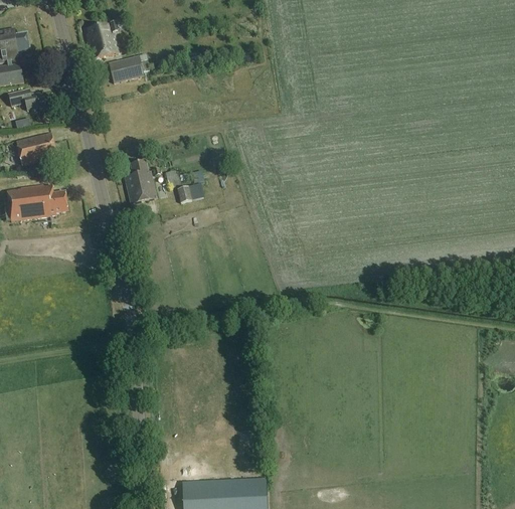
[(93,56),(118,49),(113,31),(110,32),(108,21),(88,26),(89,31),(87,32),(93,56)]
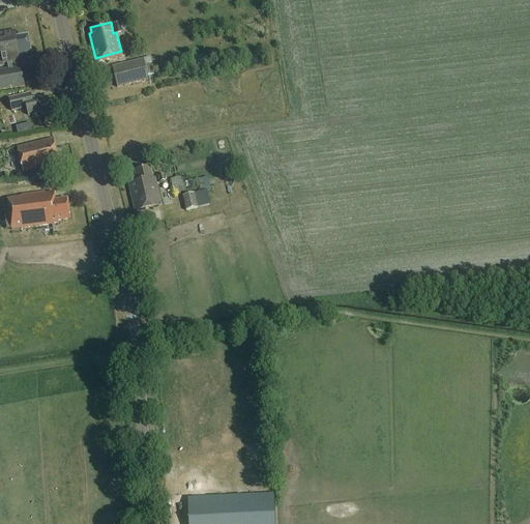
[(12,60),(21,58),(26,57),(26,54),(33,53),(30,33),(18,35),(17,26),(0,28),(0,61),(7,60),(7,63),(0,64),(0,84),(25,81),(22,61),(12,62),(12,60)]
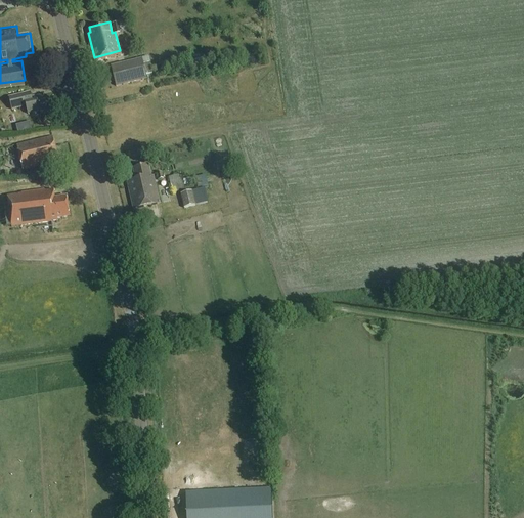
[(141,53),(111,61),(116,81),(146,73),(141,53)]
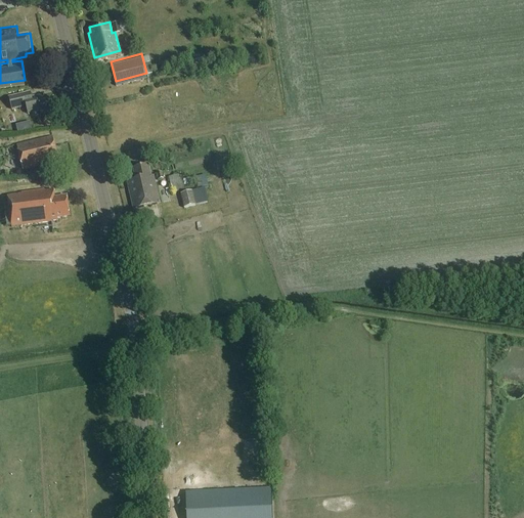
[(31,93),(30,88),(8,93),(11,104),(26,101),(28,109),(45,104),(42,91),(31,93)]
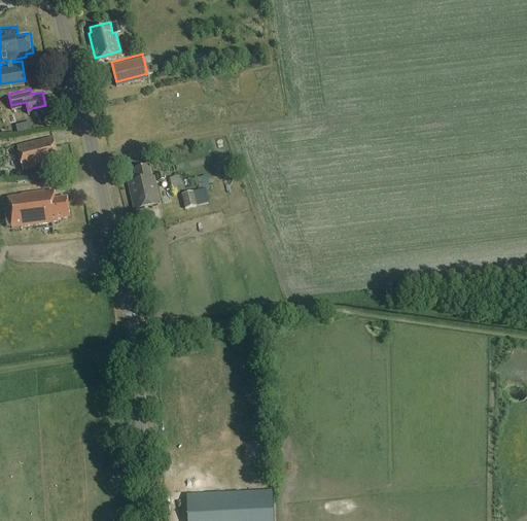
[(57,152),(51,133),(18,142),(24,166),(56,158),(55,153),(57,152)]
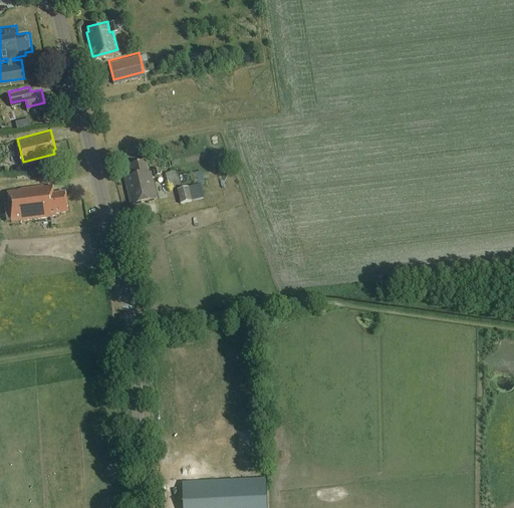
[(132,201),(157,195),(150,169),(147,170),(144,158),(129,162),(132,173),(124,175),(132,201)]
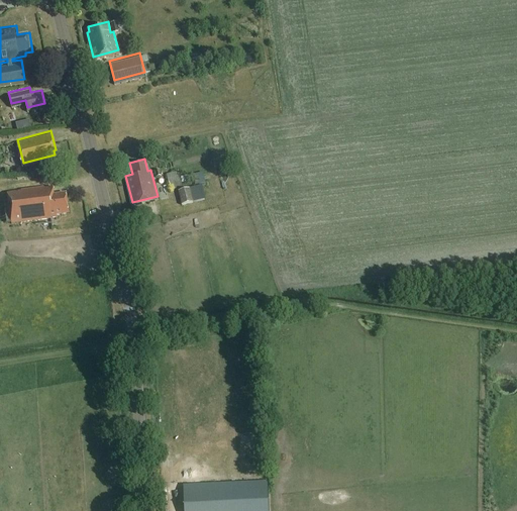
[(167,170),(170,185),(183,182),(179,167),(167,170)]
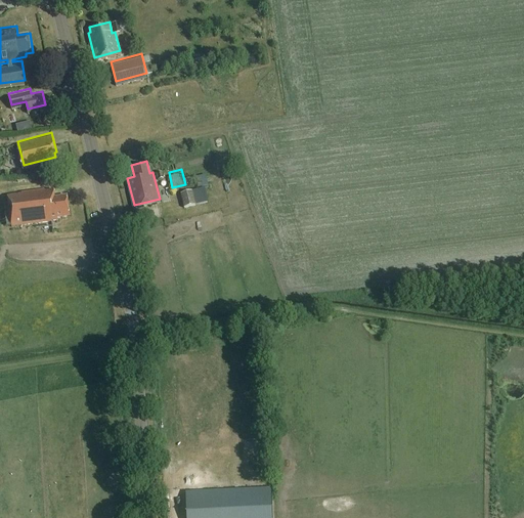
[(206,170),(194,172),(198,182),(208,180),(206,170)]
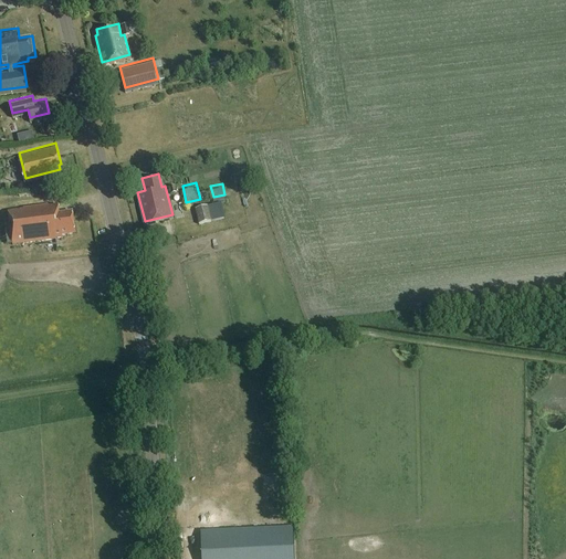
[(221,198),(195,204),(199,220),(226,213),(221,198)]
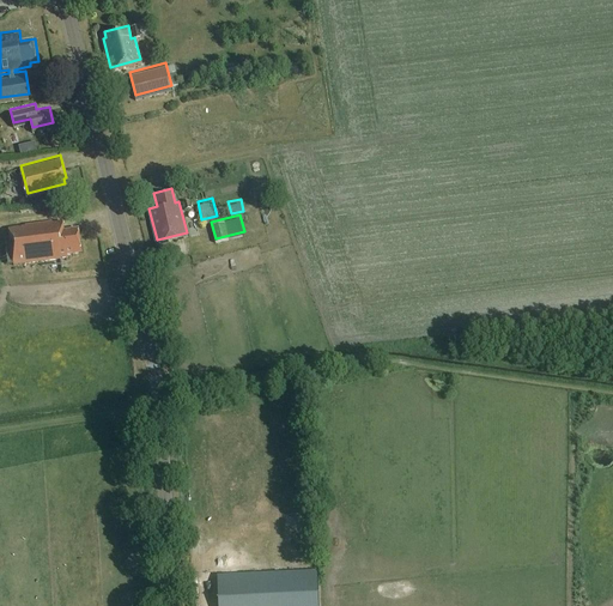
[(64,225),(62,216),(8,223),(13,259),(70,252),(70,249),(82,248),(78,224),(64,225)]
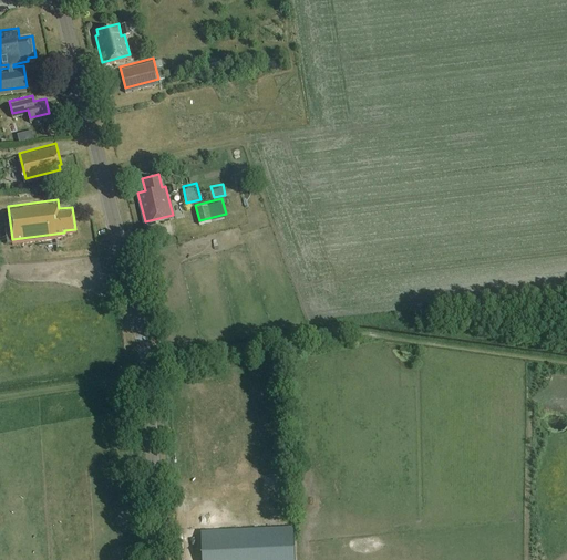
[(295,559),(292,522),(239,526),(240,559),(258,559),(261,559),(260,559),(295,559)]
